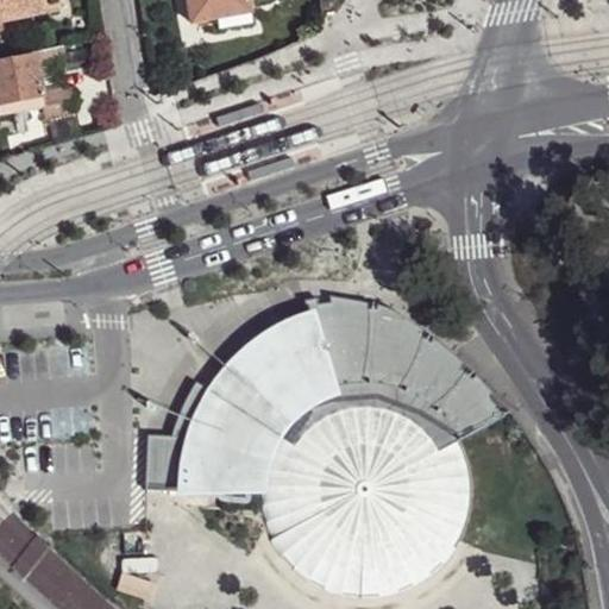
[(0,0),(0,23),(46,16),(43,0),(0,0)]
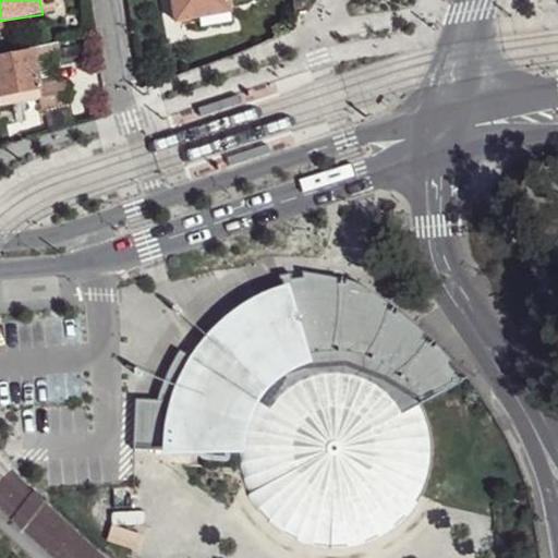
[(46,0),(39,0),(43,14),(48,12),(46,0)]
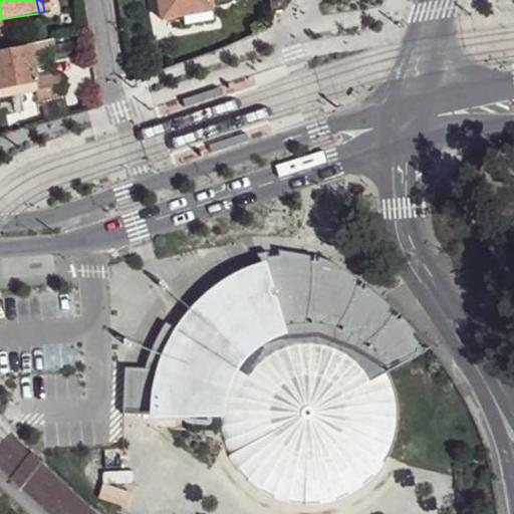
[(207,0),(156,0),(160,20),(209,9),(207,0)]
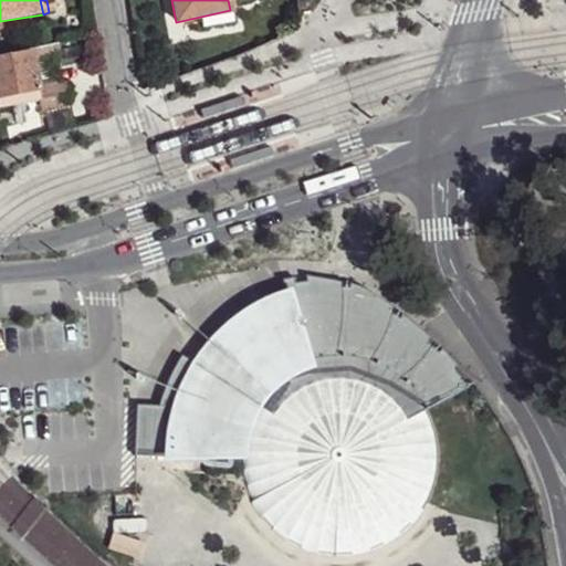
[(43,46),(29,50),(29,55),(44,54),(43,46)]
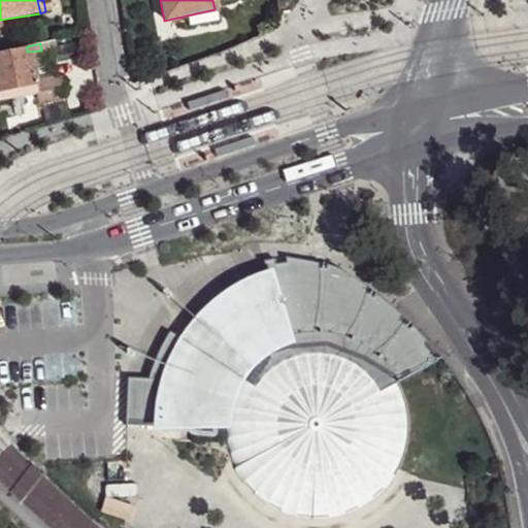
[(27,46),(0,51),(0,99),(33,94),(27,52),(27,46)]
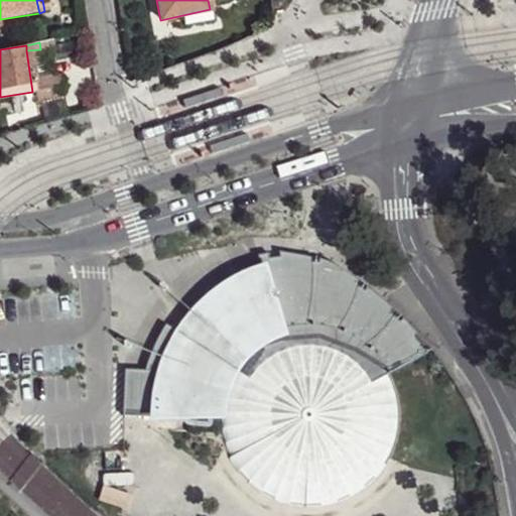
[(124,371),(123,416),(157,418),(198,418),(198,416),(222,416),(226,436),(230,448),(235,460),(242,470),(246,474),(251,478),(260,486),(271,492),(282,497),(293,500),(312,501),(325,500),(337,497),(353,489),(363,483),(377,470),(384,461),(390,449),(395,431),(397,414),(396,395),(392,384),(387,372),(427,348),(426,345),(429,344),(401,313),(363,282),(358,278),(339,265),(321,257),(308,255),(275,250),(276,255),(265,257),(265,252),(254,255),(261,275),(282,331),(272,334),(266,338),(261,341),(254,345),(218,299),(217,297),(201,311),(187,329),(182,336),(163,325),(151,350),(144,371),(124,371)]
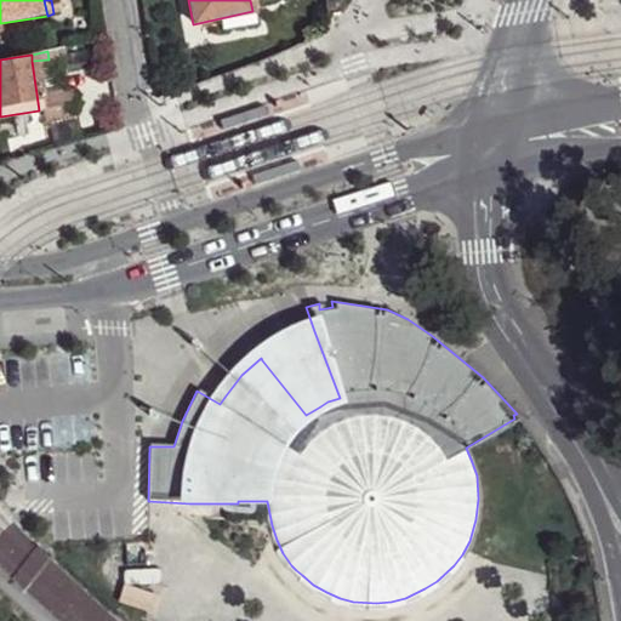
[(275,348),(262,360),(306,415),(314,410),(320,406),(328,402),(340,398),(314,331),(292,340),(275,348)]
